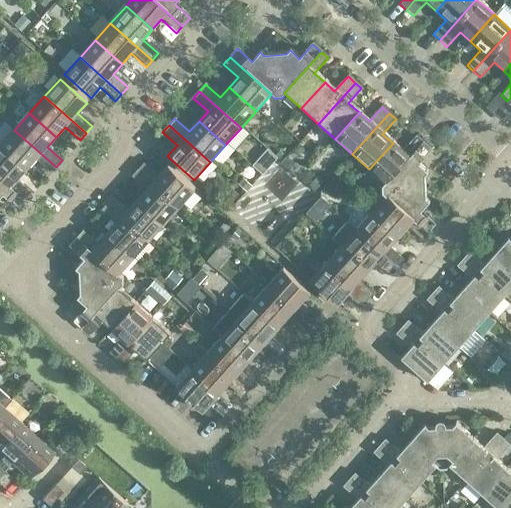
[(14,130),(0,145),(0,148),(26,171),(35,161),(49,174),(56,167),(14,130)]
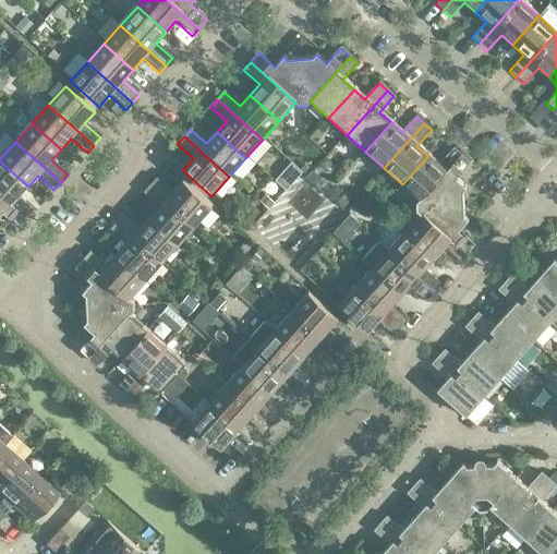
[(438,166),(428,156),(402,184),(420,201),(421,202),(461,156),(453,149),(438,166)]
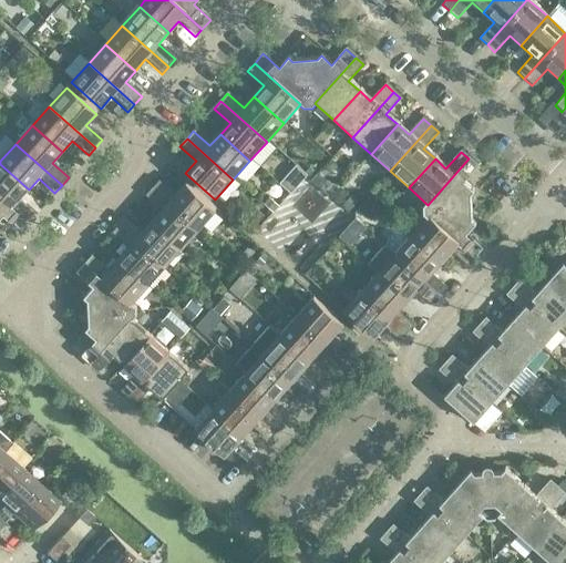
[(428,205),(426,204),(422,208),(423,216),(428,219),(428,218),(473,260),(482,251),(465,236),(475,225),(471,222),(470,197),(473,193),(463,183),(477,167),(469,159),(428,205)]
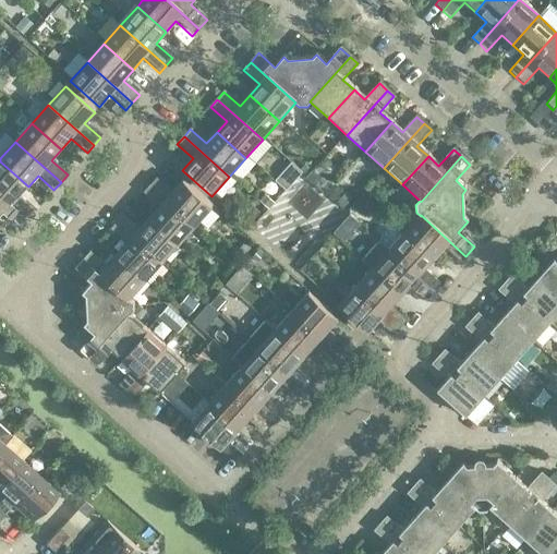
[(0,194),(27,219),(34,213),(19,197),(28,187),(0,161),(0,194)]
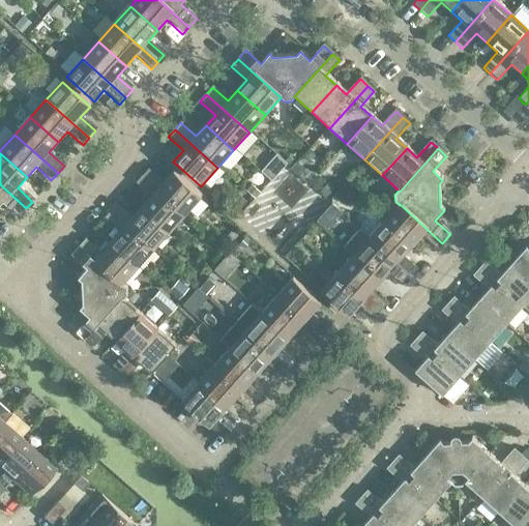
[(272,180),(287,164),(277,155),(262,172),(272,180)]
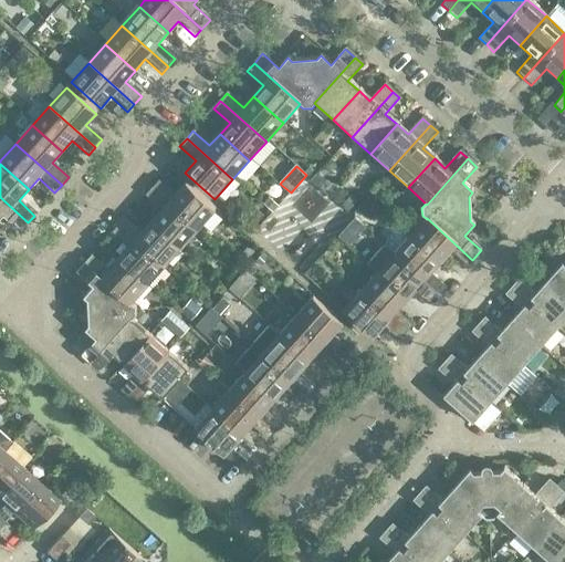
[(215,211),(186,185),(175,197),(158,181),(152,189),(197,230),(215,211)]
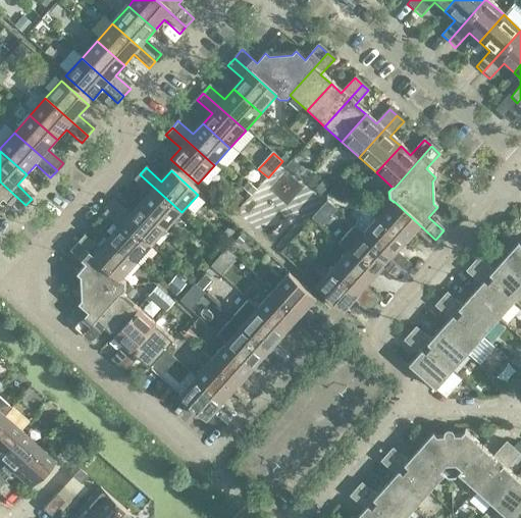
[(181,212),(140,174),(134,182),(149,195),(139,205),(166,229),(181,212)]
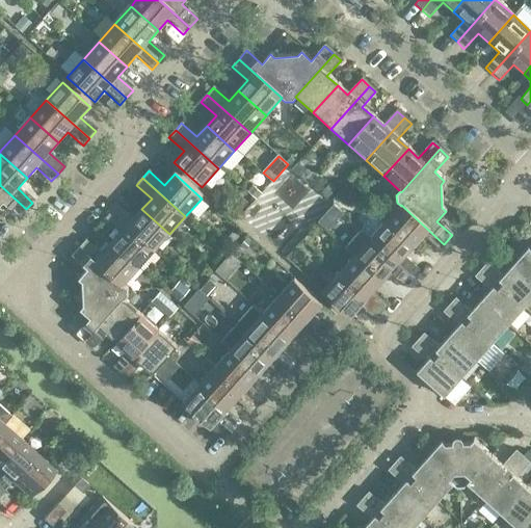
[(0,207),(3,204),(19,218),(26,209),(0,185),(0,207)]
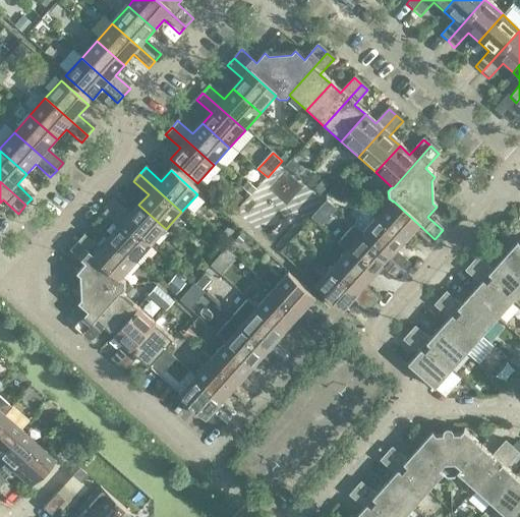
[(393,200),(393,202),(378,218),(405,242),(414,232),(428,245),(435,239),(393,200)]
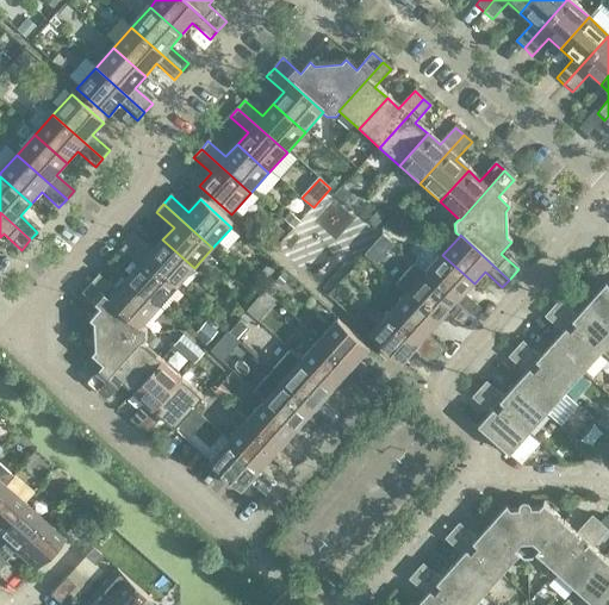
[(194,268),(162,239),(151,253),(135,236),(128,244),(176,288),(194,268)]
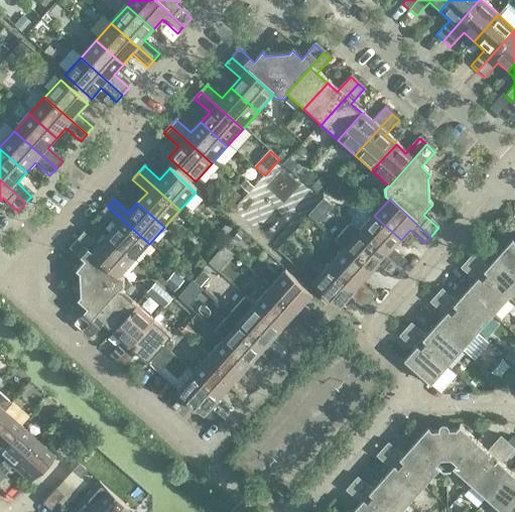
[(149,244),(108,207),(101,214),(116,227),(107,237),(134,261),(149,244)]
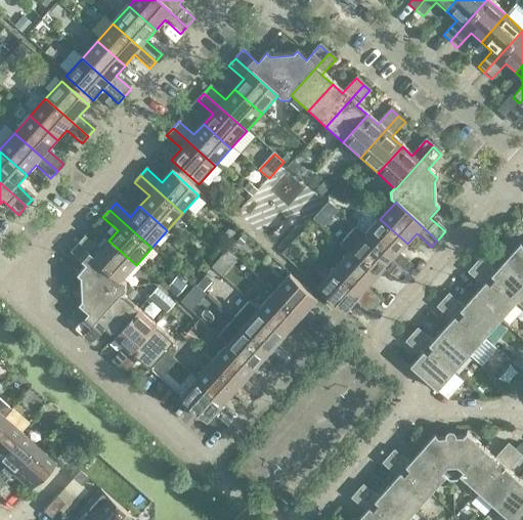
[(380,219),(364,236),(406,274),(412,268),(397,254),(407,244),(380,219)]
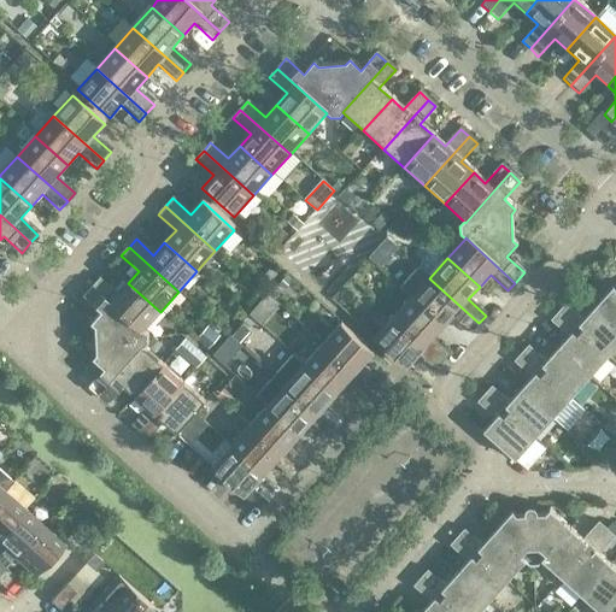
[(429,278),(411,299),(443,328),(453,316),(471,331),(479,323),(429,278)]
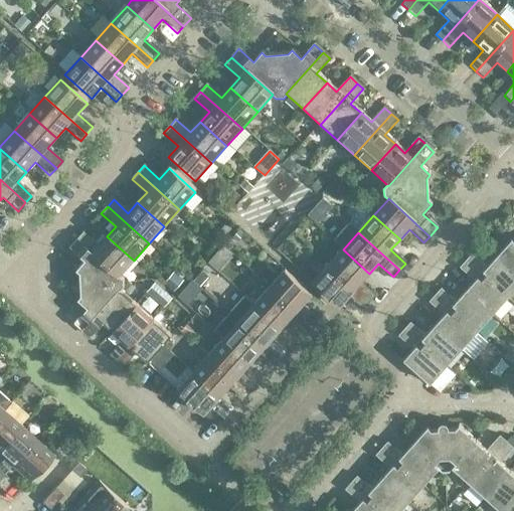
[(134,261),(107,236),(98,246),(82,233),(76,240),(118,278),(119,277),(134,261)]
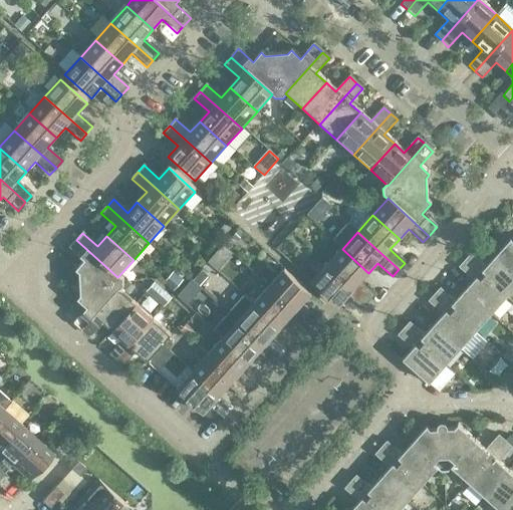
[(117,277),(76,240),(69,249),(84,262),(75,271),(78,275),(80,297),(77,301),(86,309),(73,324),(81,331),(118,290),(119,291),(122,287),(122,280),(118,276),(117,277)]
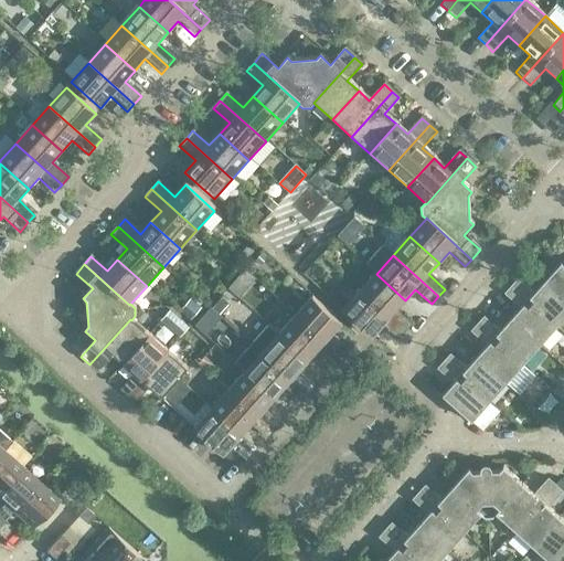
[(563,264),(561,264),(543,284),(563,302),(563,264)]
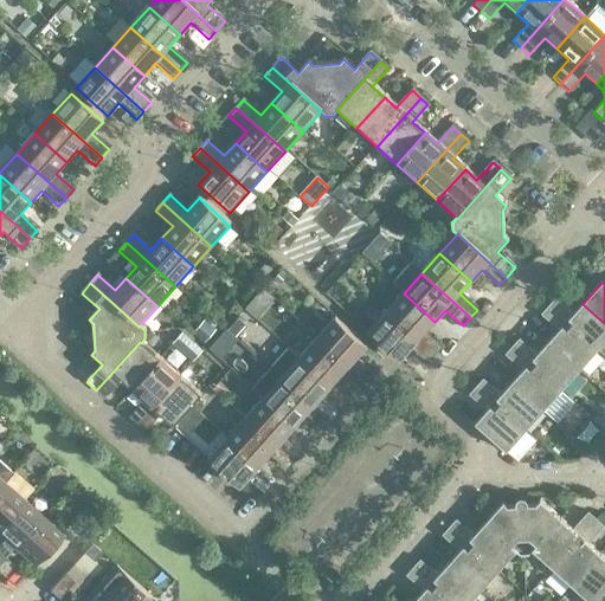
[(404,293),(385,314),(435,357),(442,349),(424,334),(435,322),(404,293)]
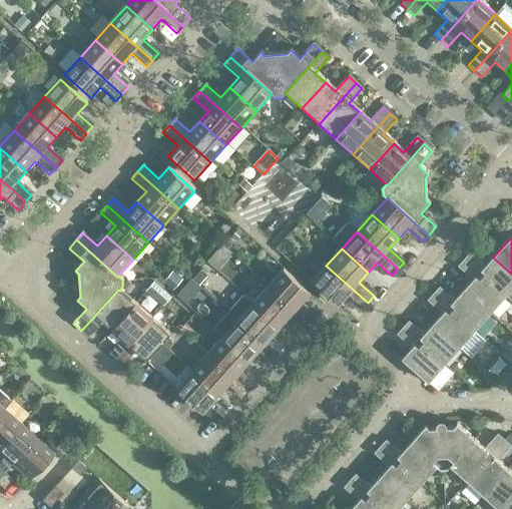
[(511,274),(493,258),(484,268),(469,255),(463,262),(505,299),(511,290),(511,274)]
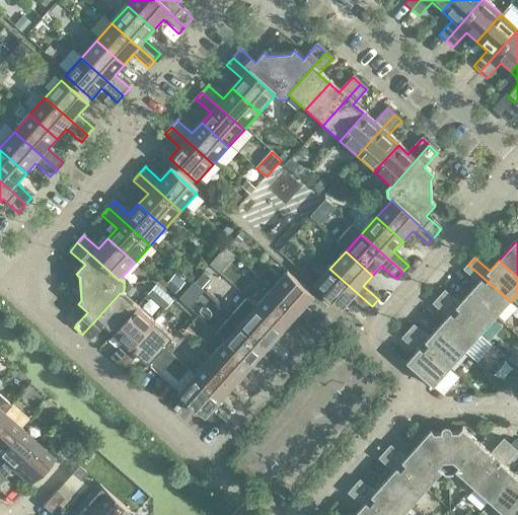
[(511,302),(468,265),(462,272),(477,285),(468,295),(496,319),(511,302)]
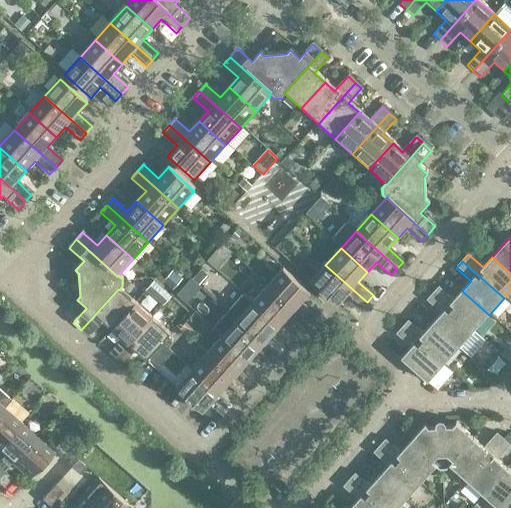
[(325,265),(310,283),(336,307),(346,296),(360,309),(367,302),(325,265)]
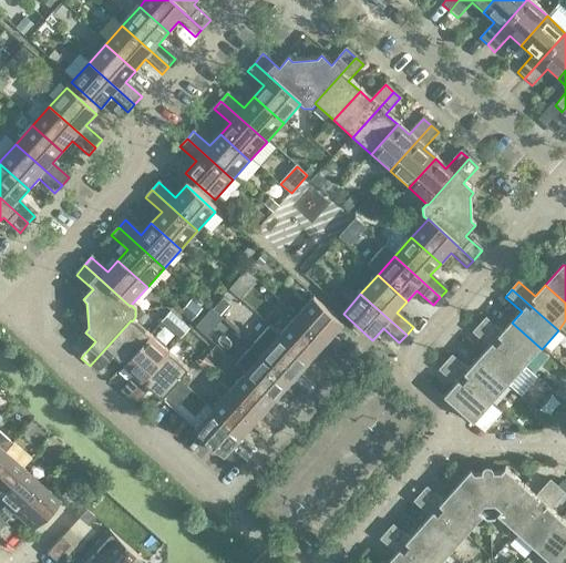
[(312,299),(296,319),(341,360),(348,352),(331,338),(342,326),(312,299)]
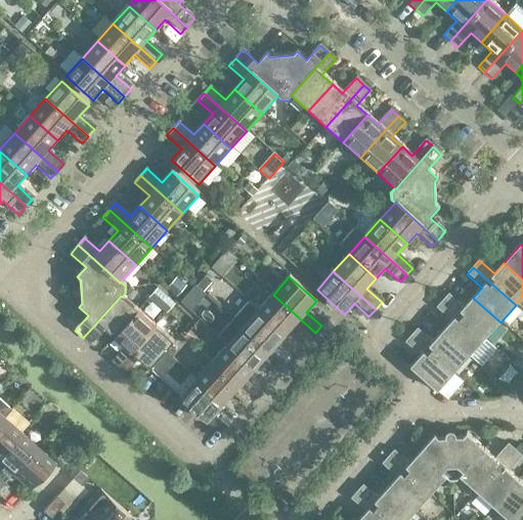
[(177,277),(169,289),(178,296),(186,285),(177,277)]
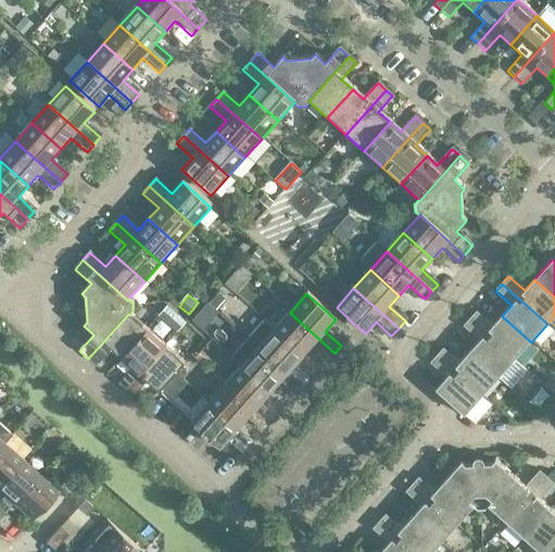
[(290,313),(273,330),(302,356),(312,346),(328,360),(335,353),(290,313)]
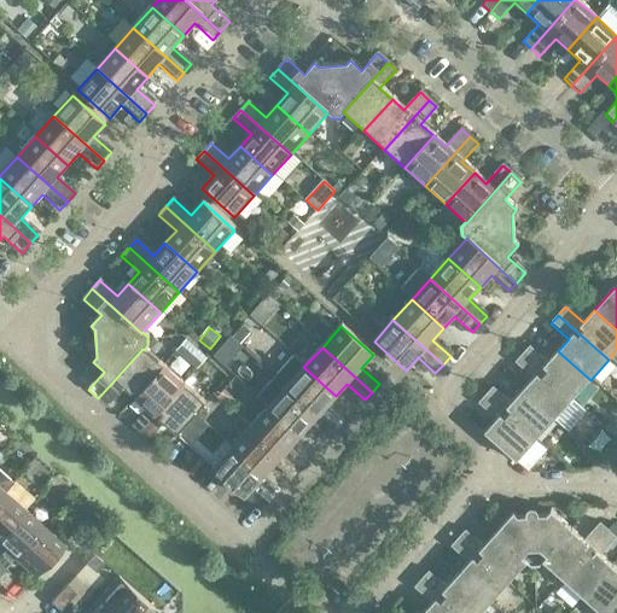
[(591,380),(558,351),(547,363),(529,348),(522,356),(571,401),(591,380)]
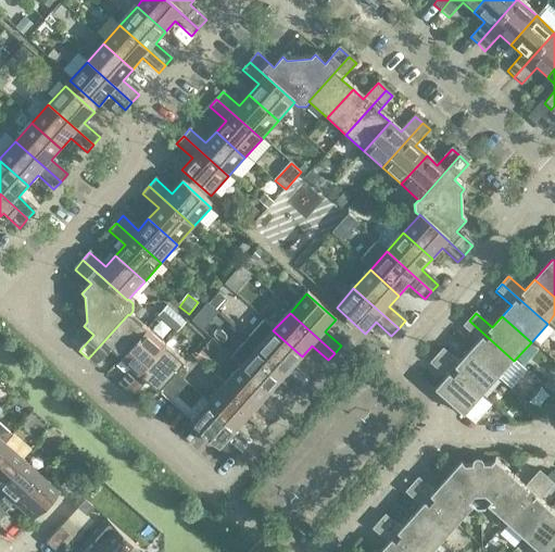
[(128,314),(88,359),(96,365),(110,350),(122,360),(147,330),(129,315),(128,314)]
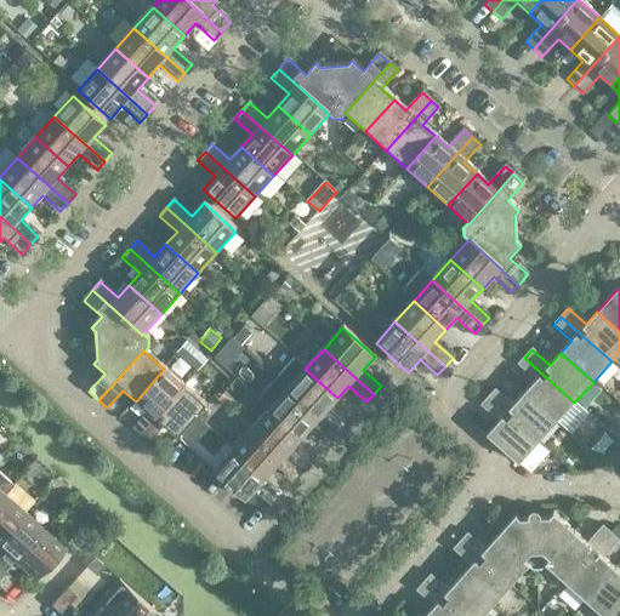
[(574,403),(524,358),(517,366),(534,382),(523,394),(556,423),(574,403)]
